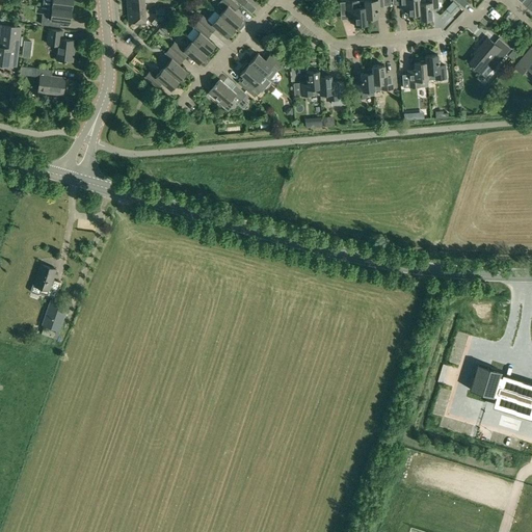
[(43,0),(43,5),(49,6),(71,8),(72,0),(43,0)]
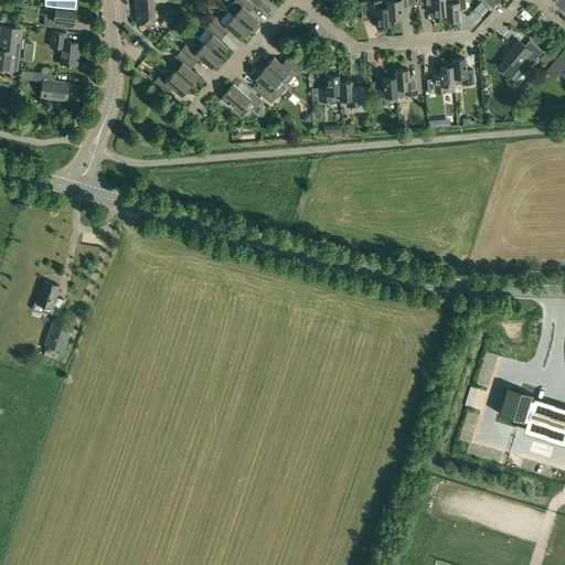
[(135,0),(136,11),(155,10),(153,2),(163,2),(161,0),(135,0)]
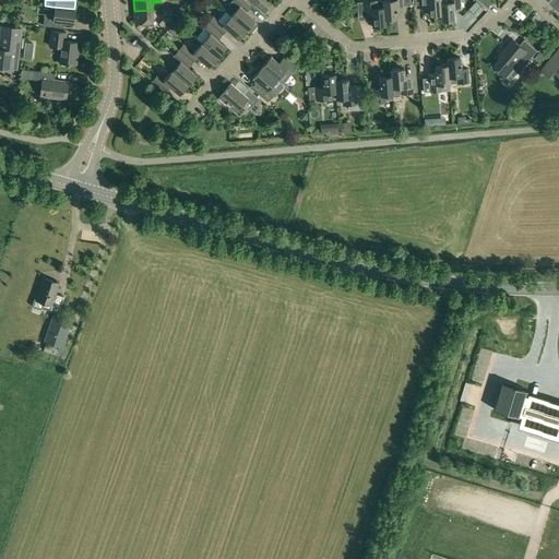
[(244,0),(232,0),(228,4),(235,10),(230,15),(247,30),(256,19),(244,10),(249,4),(244,0)]
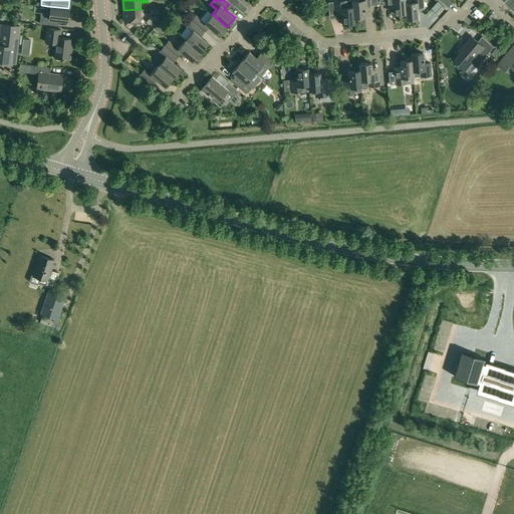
[(344,0),(334,1),(335,14),(341,13),(342,24),(343,24),(343,26),(352,25),(352,23),(354,23),(353,17),(352,0),(351,0),(344,0)]
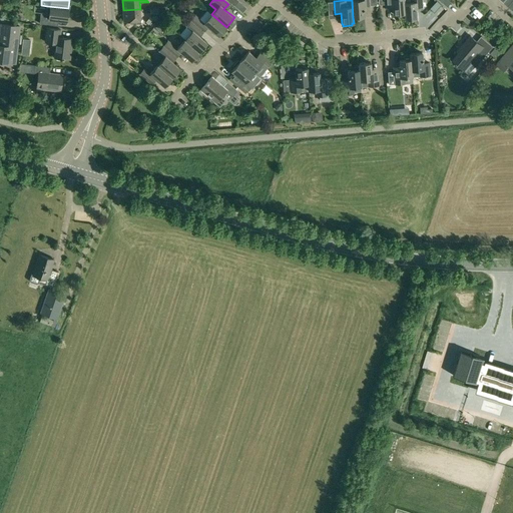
[(352,0),(353,17),(364,16),(364,6),(370,5),(369,0),(352,0)]
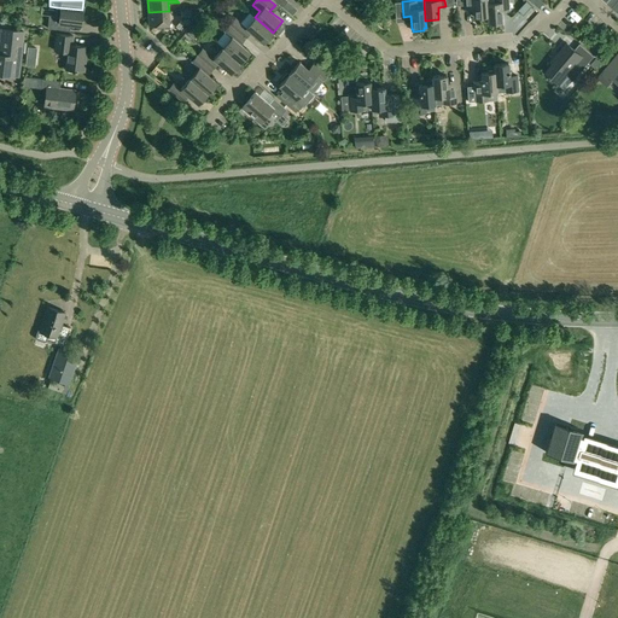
[(464,0),(465,5),(472,4),(473,17),(487,16),(488,23),(487,3),(487,0),(464,0)]
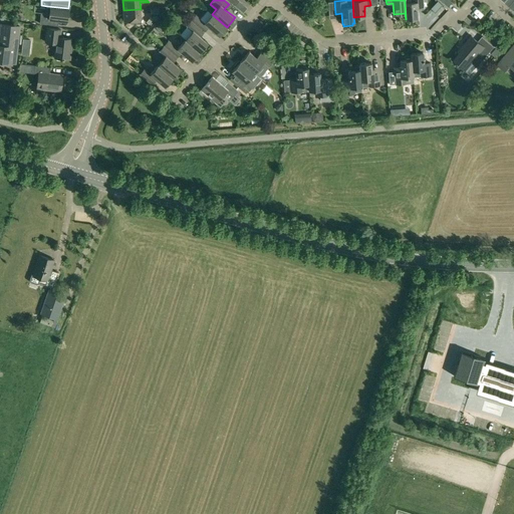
[(405,2),(406,19),(418,18),(417,8),(423,7),(422,0),(412,0),(412,2),(405,2)]
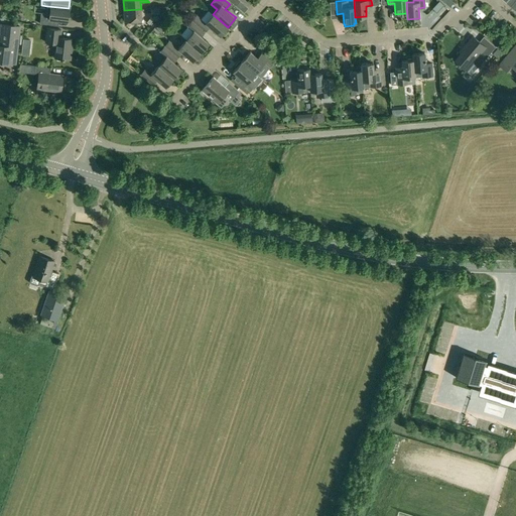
[(40,18),(39,24),(57,26),(58,20),(68,21),(69,8),(47,6),(46,18),(40,18)]
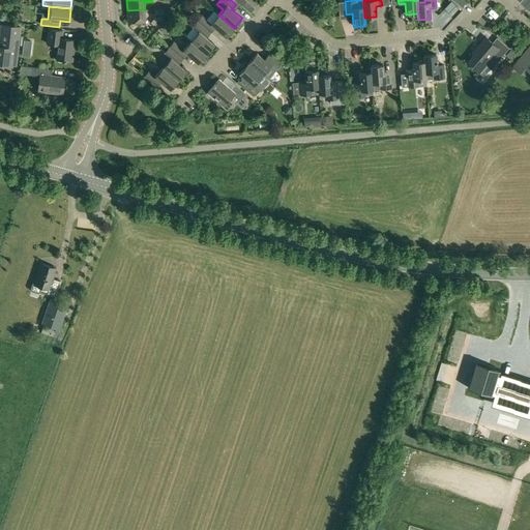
[(145,9),(127,10),(128,22),(145,21),(145,9)]
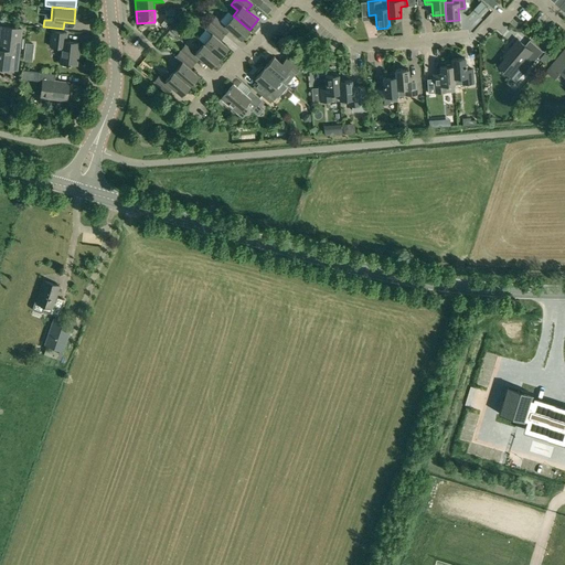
[(215,17),(210,22),(224,35),(230,29),(242,39),(249,30),(233,16),(225,25),(215,17)]
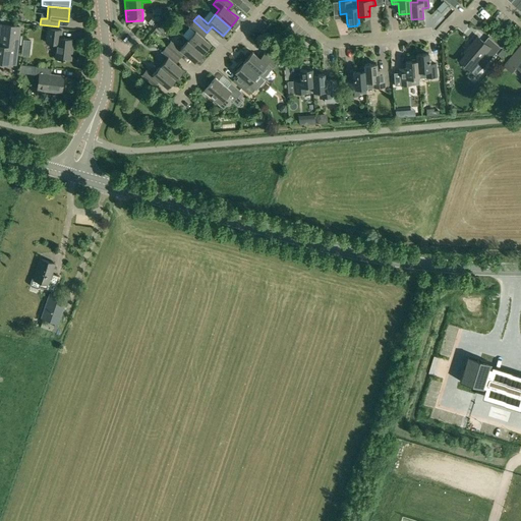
[(195,31),(187,41),(203,53),(211,44),(203,37),(207,33),(193,20),(189,25),(195,31)]
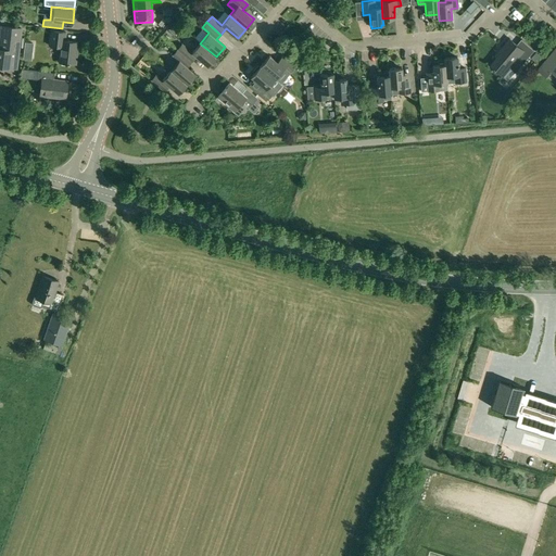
[(1,26),(0,33),(0,65),(2,66),(2,64),(13,65),(14,60),(17,60),(21,28),(1,26)]
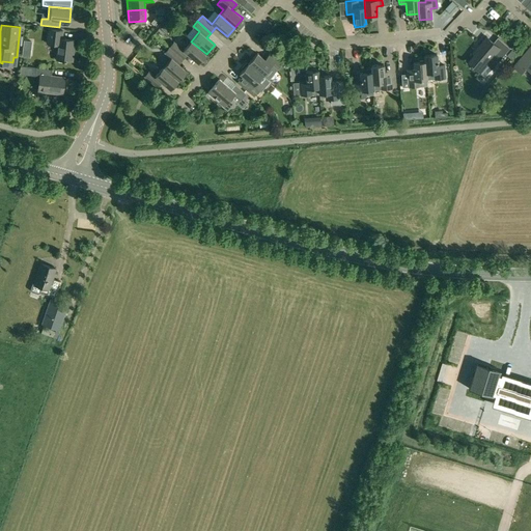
[(48,29),(46,44),(57,45),(56,59),(72,61),(74,46),(72,46),(73,40),(61,38),(62,30),(48,29)]
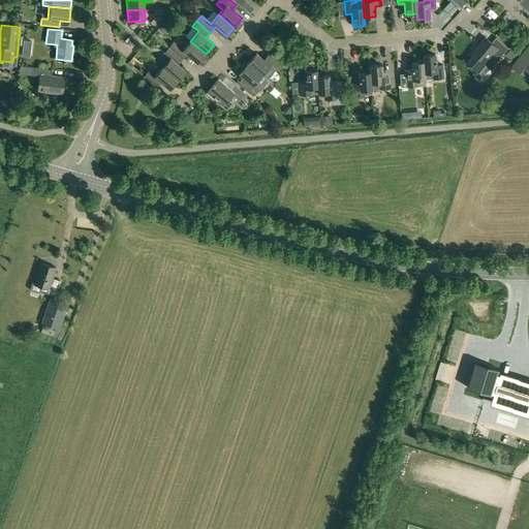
[(475,51),(466,61),(477,71),(478,70),(484,74),(490,68),(491,69),(508,49),(496,37),(488,48),(480,41),(474,49),(475,51)]
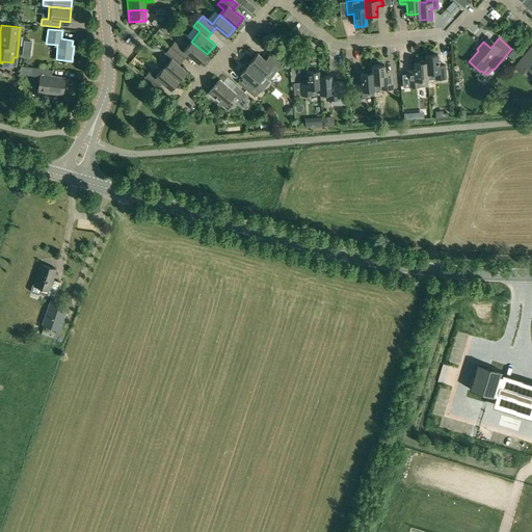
[(175,42),(170,48),(180,56),(181,56),(184,59),(188,54),(200,63),(207,54),(191,42),(184,50),(175,42)]
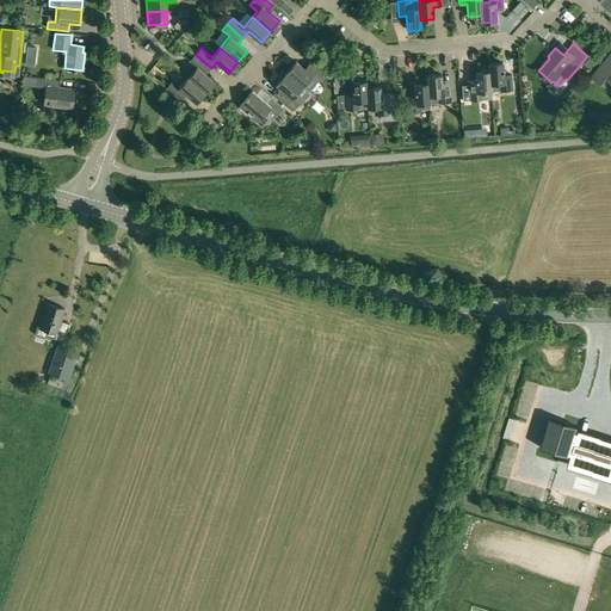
[(610,51),(591,75),(600,84),(606,78),(610,81),(610,51)]
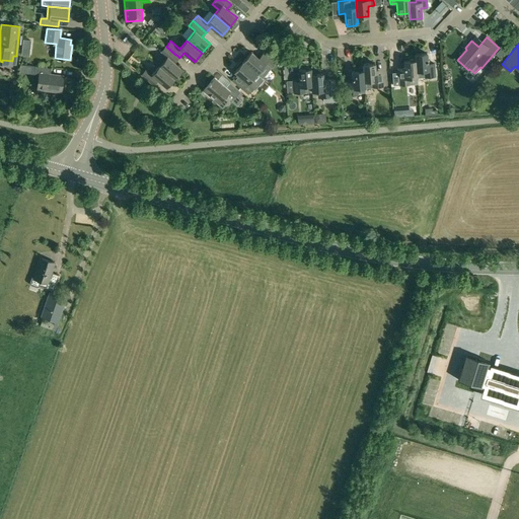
[(167,57),(159,66),(174,79),(182,69),(175,63),(179,58),(176,55),(175,55),(166,47),(161,52),(167,57)]
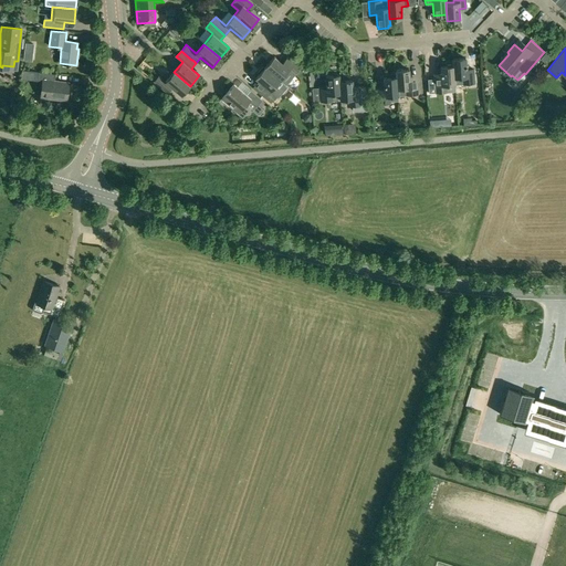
[(264,67),(280,81),(289,71),(294,75),(300,69),(289,58),(283,64),(274,56),(264,67)]
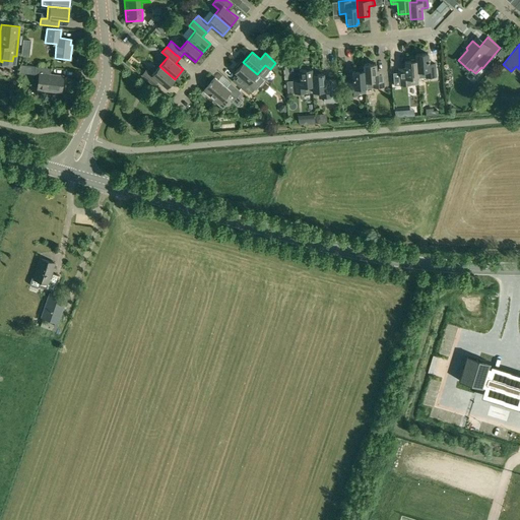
[(415,55),(415,61),(416,72),(424,71),(425,77),(435,76),(435,63),(429,64),(428,54),(415,55)]
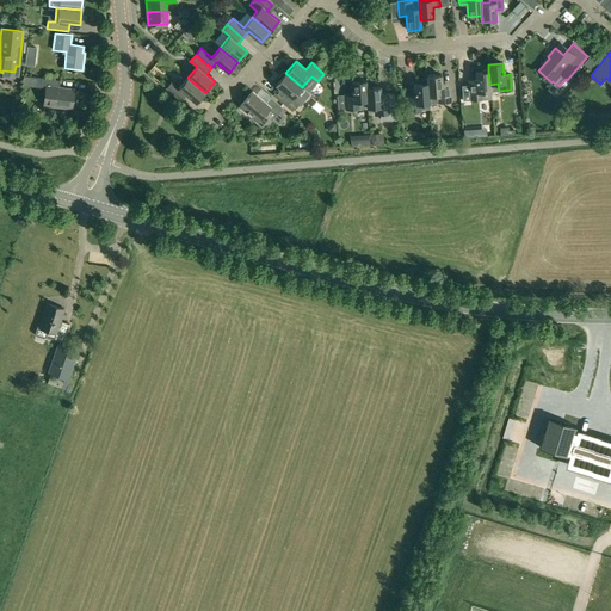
[(476,85),(462,85),(463,100),(491,98),(489,85),(488,72),(475,72),(476,85)]
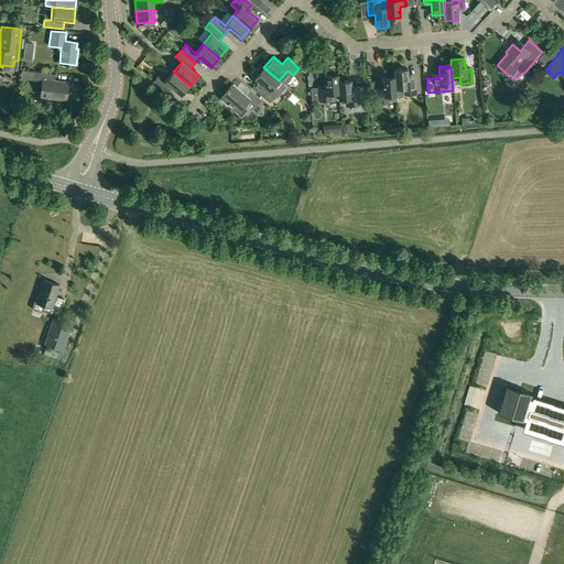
[(258,82),(251,88),(257,93),(269,102),(280,90),(274,86),(279,80),(263,67),(263,68),(261,67),(257,73),(258,74),(255,78),(258,82)]
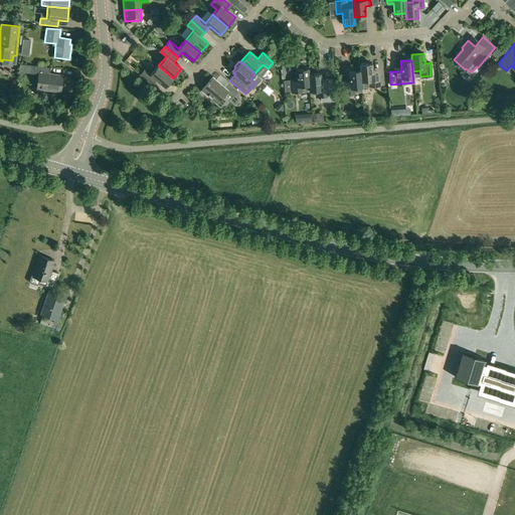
[(369,87),(379,86),(378,68),(372,69),(372,63),(360,64),(362,80),(369,80),(369,87)]
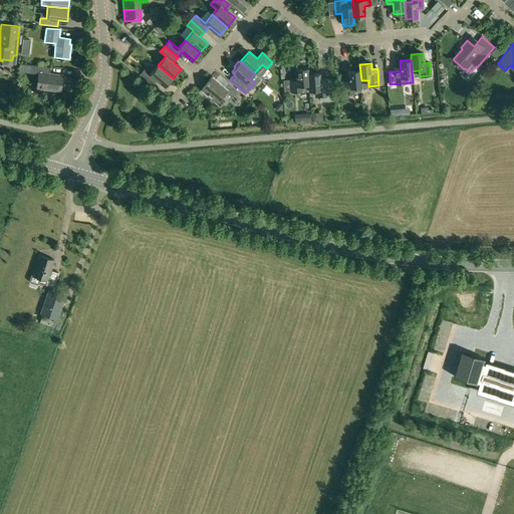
[(361,80),(359,64),(359,70),(347,71),(348,81),(342,82),(343,94),(353,93),(353,87),(360,86),(360,80),(361,80)]
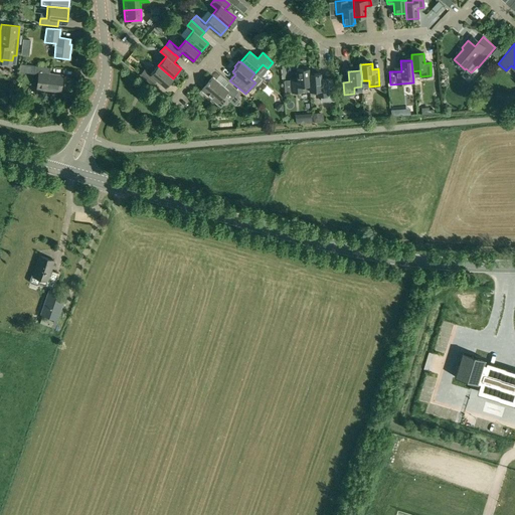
[(36,89),(60,92),(61,75),(49,73),(49,67),(34,65),(33,71),(37,72),(36,89)]
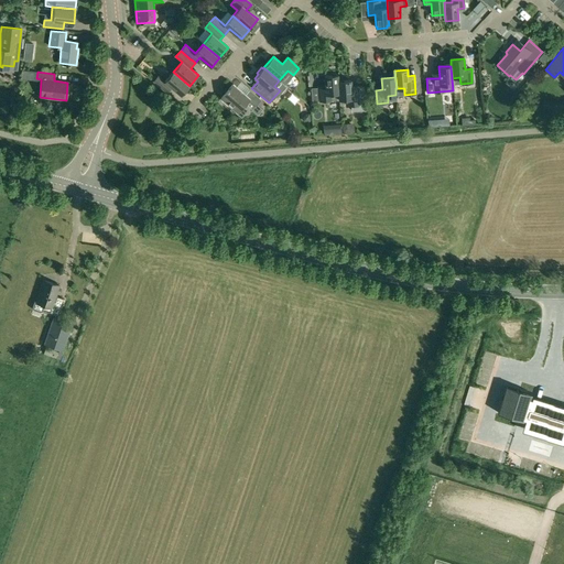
[(159,76),(154,82),(167,93),(172,87),(182,95),(190,86),(173,72),(165,82),(159,76)]
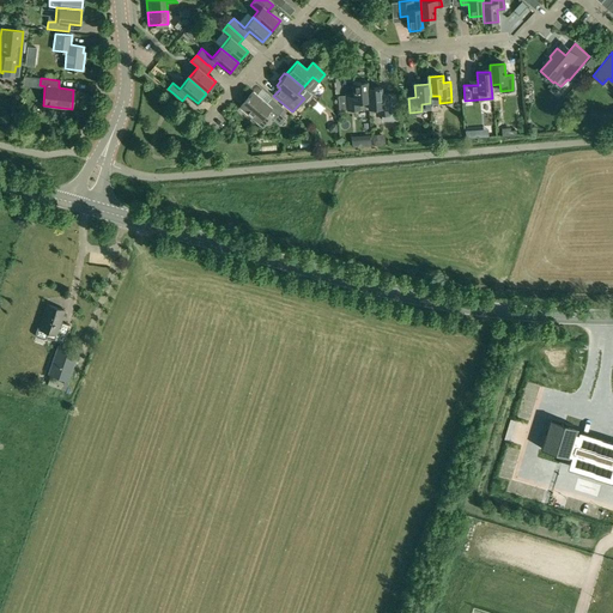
[(354,95),(346,96),(347,110),(360,109),(368,108),(369,108),(368,89),(368,82),(353,83),(354,95)]
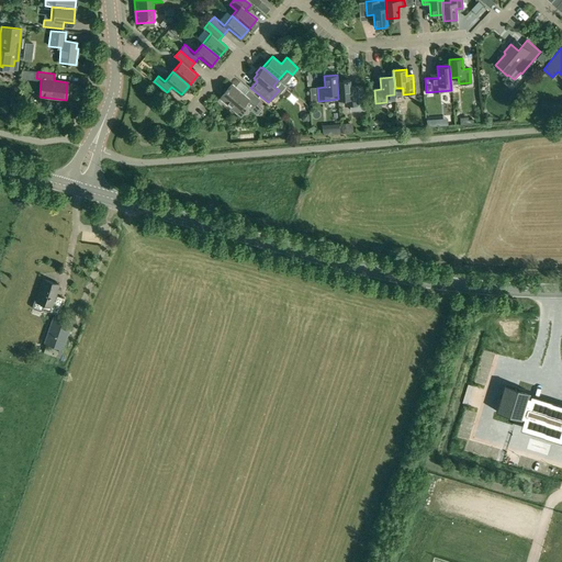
[(349,80),(337,81),(338,99),(346,99),(347,105),(350,105),(350,111),(364,110),(362,86),(350,87),(349,80)]
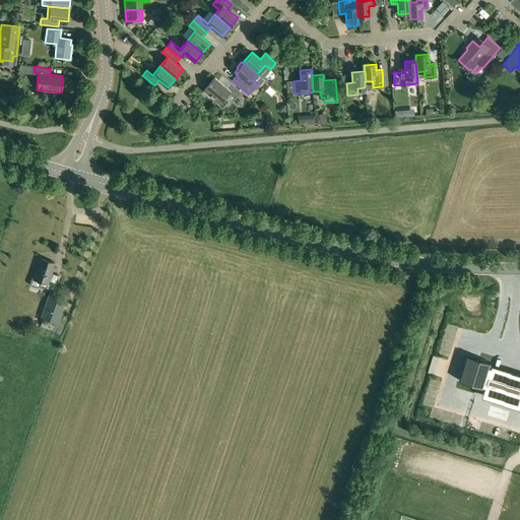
[(214,77),(204,89),(220,104),(225,98),(232,103),(236,99),(237,98),(239,100),(243,94),(230,83),(226,87),(214,77)]
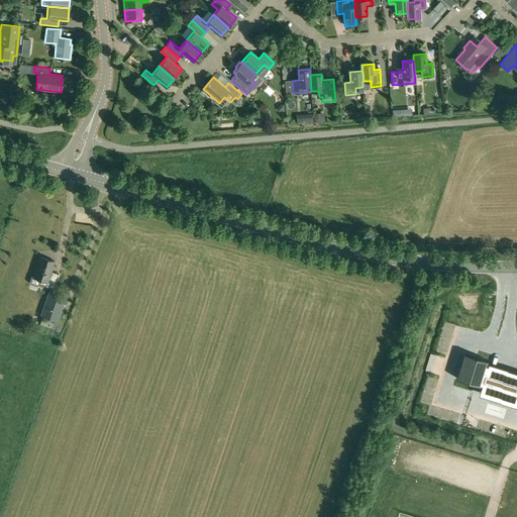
[(324,113),(314,114),(314,122),(324,121),(324,113)]
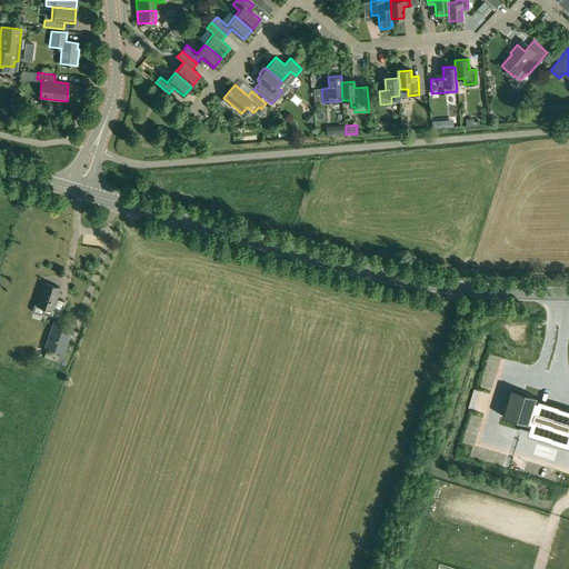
[(43,282),(36,305),(52,310),(50,315),(58,318),(63,301),(56,299),(60,288),(43,282)]
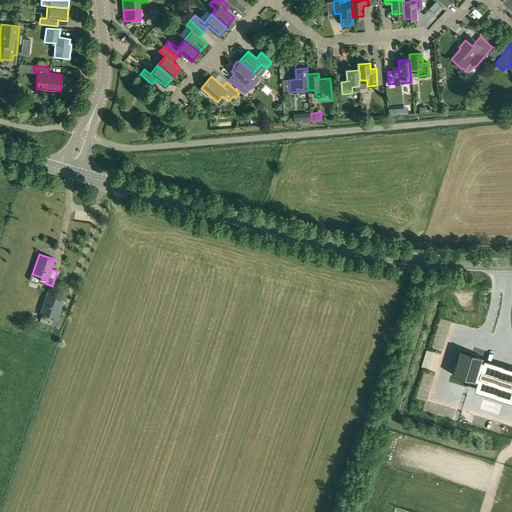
[(41,312),(54,317),(57,318),(66,294),(49,288),(41,312)]
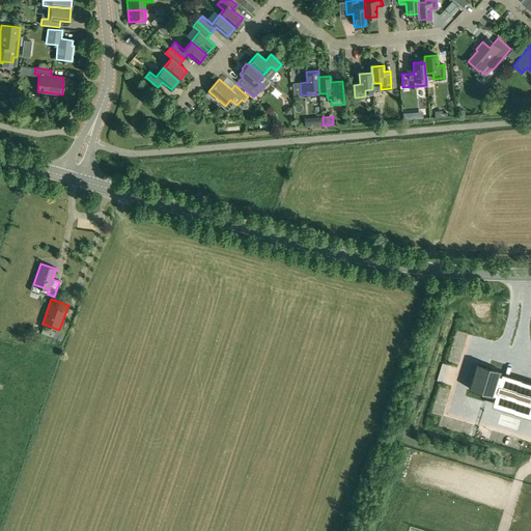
[(44,327),(42,333),(53,337),(55,331),(44,327)]
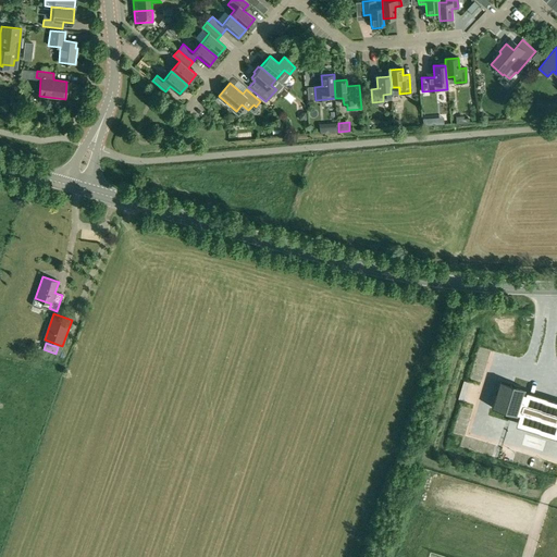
[(495,394),(491,407),(518,416),(517,420),(556,432),(556,403),(523,393),(524,388),(499,381),(497,387),(497,388),(496,394),(495,394)]
